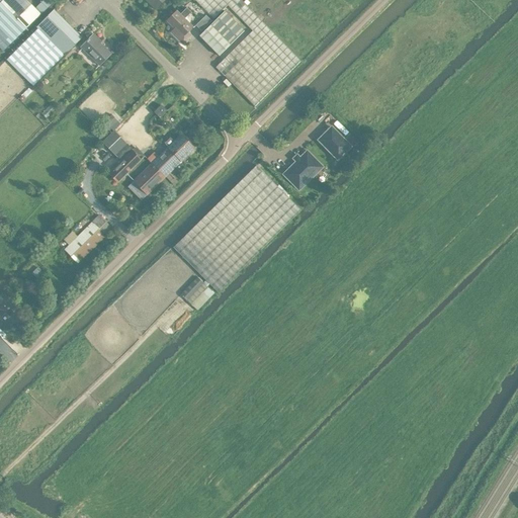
[(0,0),(0,49),(2,52),(26,28),(25,27),(39,13),(25,0),(0,0)]
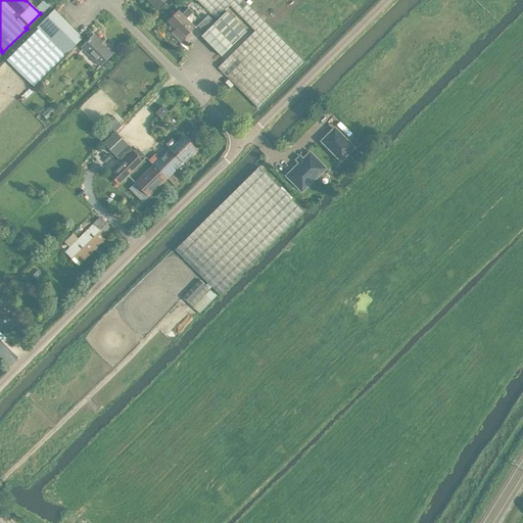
[(51,0),(43,0),(35,8),(41,14),(53,2),(51,0)]
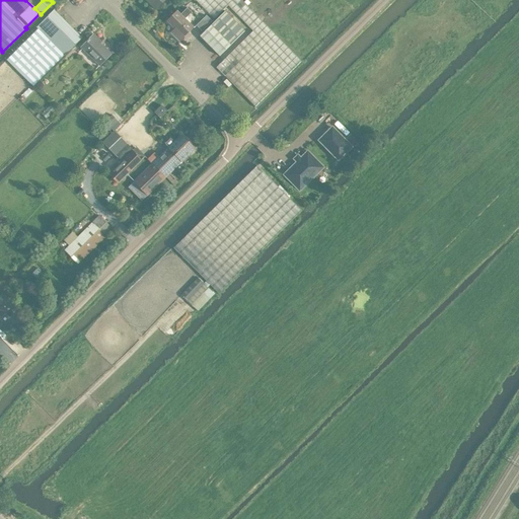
[(145,0),(155,9),(164,0),(145,0)]
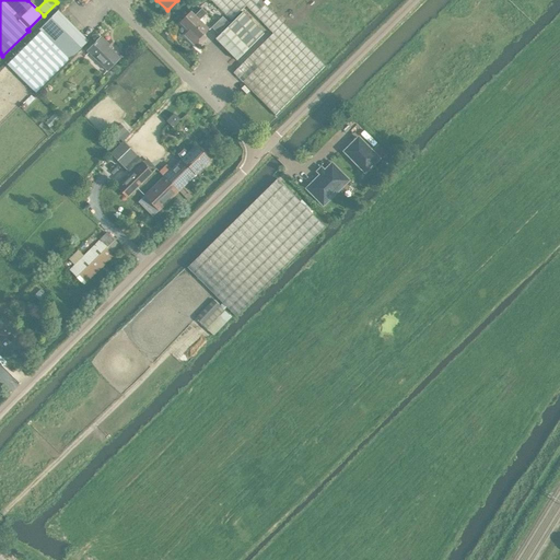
[(258,0),(210,0),(225,14),(231,20),(246,6),(273,33),(233,72),(243,82),(276,116),(315,77),(325,66),(258,0)]
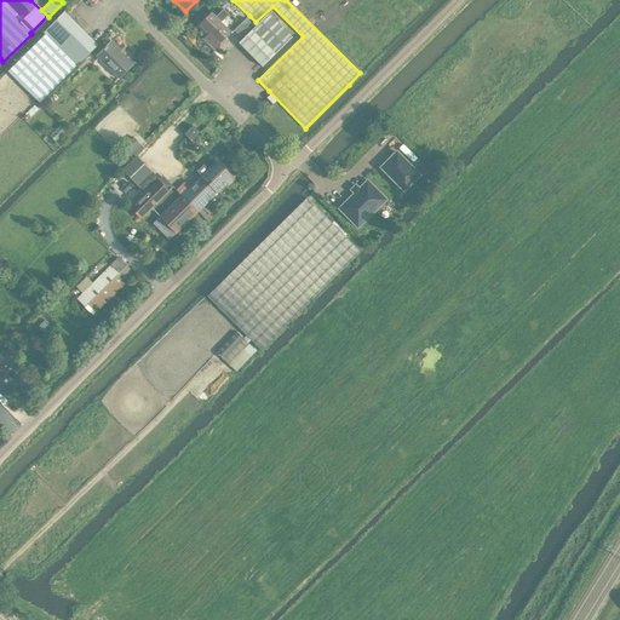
[(229,42),(224,39),(230,33),(220,22),(228,15),(223,10),(214,17),(211,13),(199,26),(212,39),(207,42),(218,53),(229,42)]
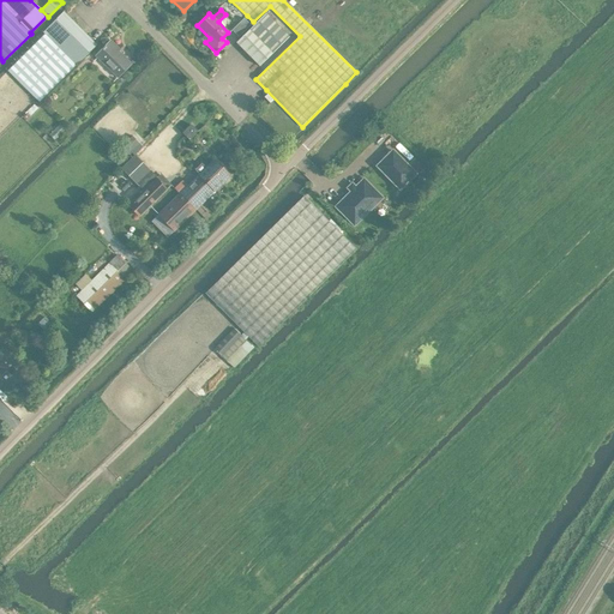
[(64,12),(42,32),(44,34),(76,65),(96,44),(64,12)]
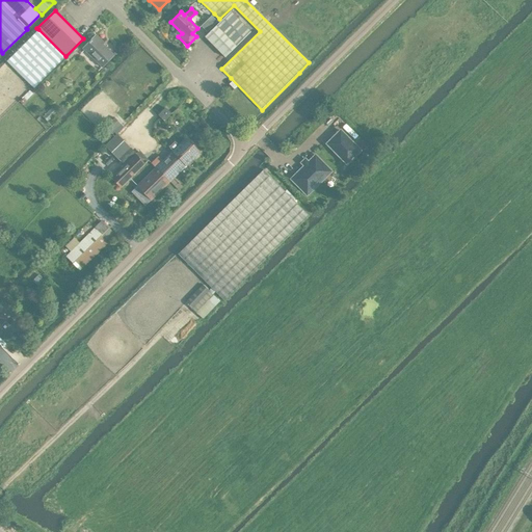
[(204,36),(224,57),(250,31),(230,11),(220,20),(204,36)]
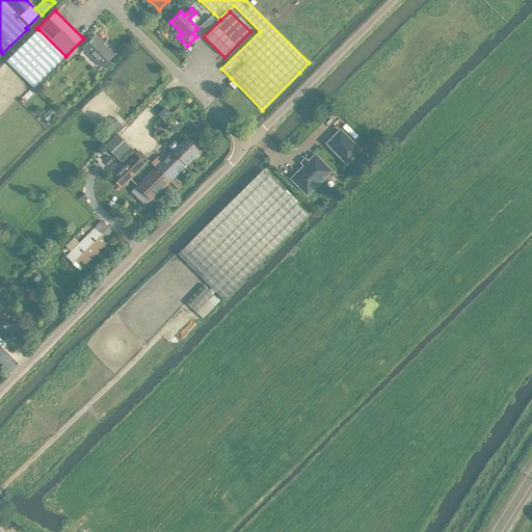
[(201,26),(206,32),(216,22),(211,16),(201,26)]
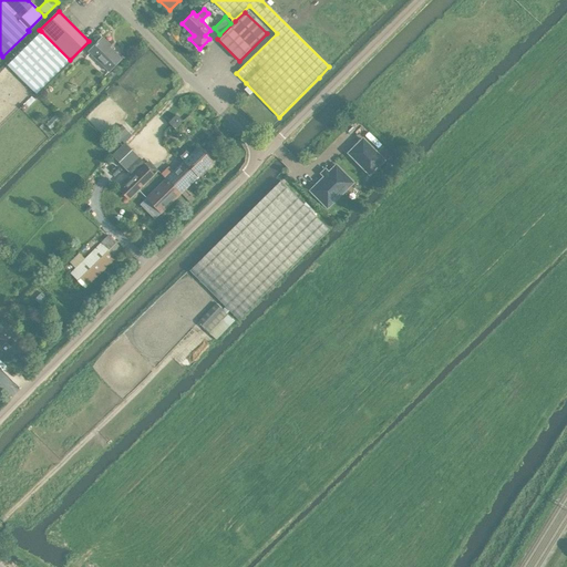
[(12,61),(8,65),(31,90),(37,94),(55,75),(70,60),(41,31),(12,61)]
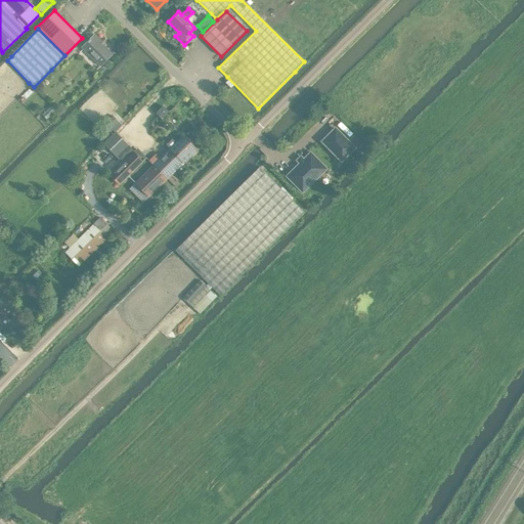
[(99,66),(112,54),(100,44),(101,42),(93,34),(80,47),(99,66)]
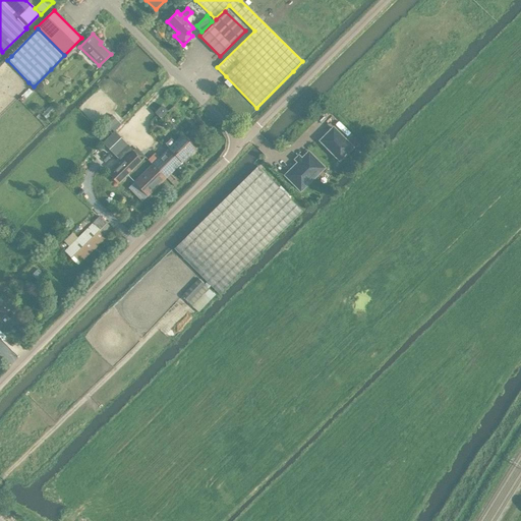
[(155,113),(160,118),(167,111),(162,106),(155,113)]
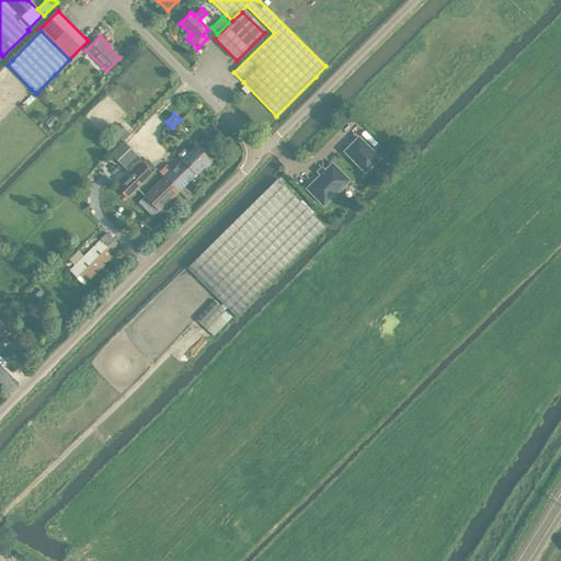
[(106,138),(113,145),(127,130),(121,124),(106,138)]
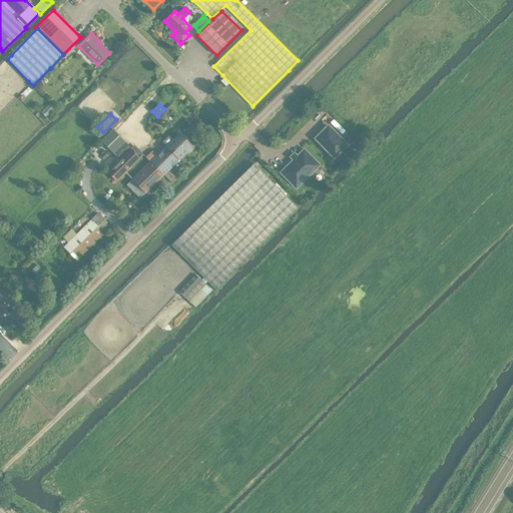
[(329,126),(316,139),(335,158),(348,145),(329,126)]
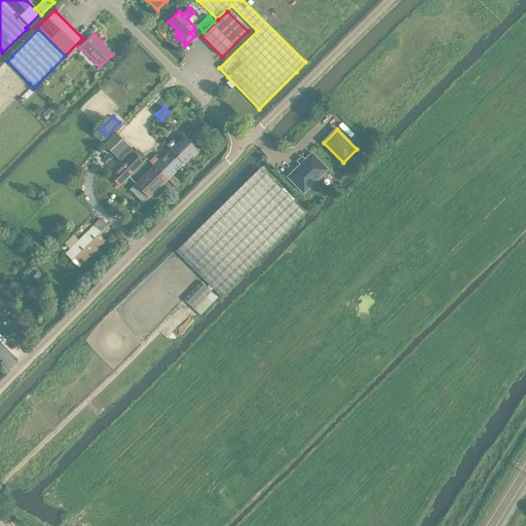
[(168,151),(182,164),(196,151),(183,137),(168,151)]
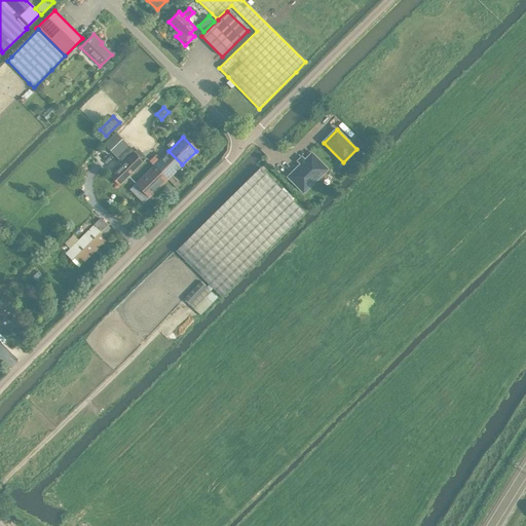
[(360,148),(365,154),(369,150),(364,144),(360,148)]
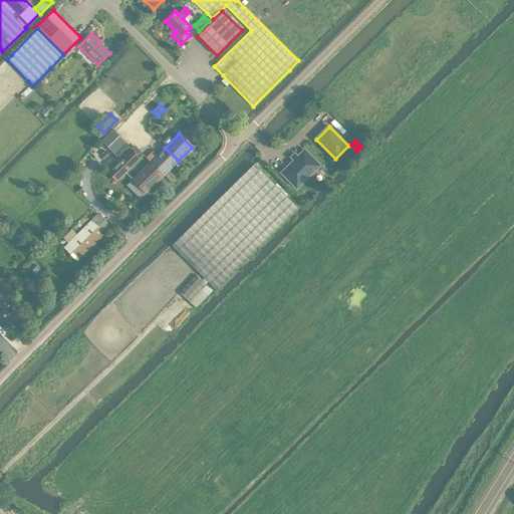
[(119,161),(107,172),(116,181),(140,158),(124,143),(113,154),(119,161)]
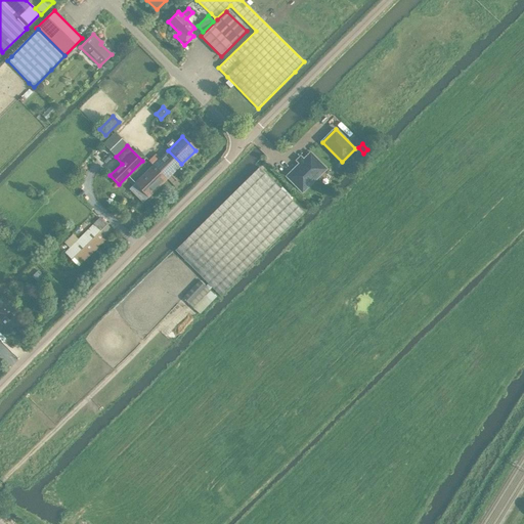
[(167,179),(181,164),(168,150),(154,165),(167,179)]
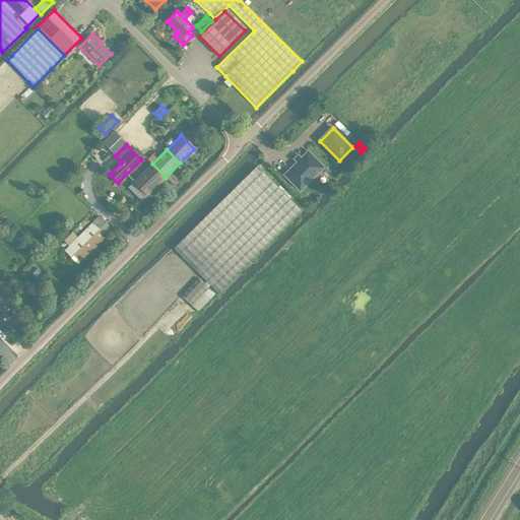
[(301,191),(324,168),(309,152),(285,175),(301,191)]
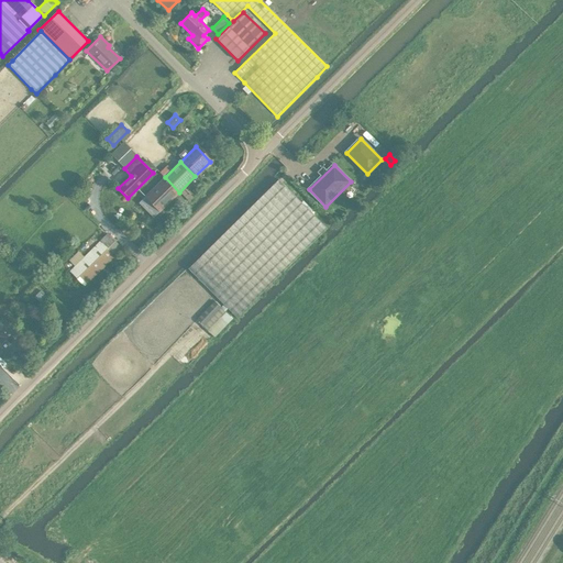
[(179,192),(165,177),(145,197),(159,211),(179,192)]
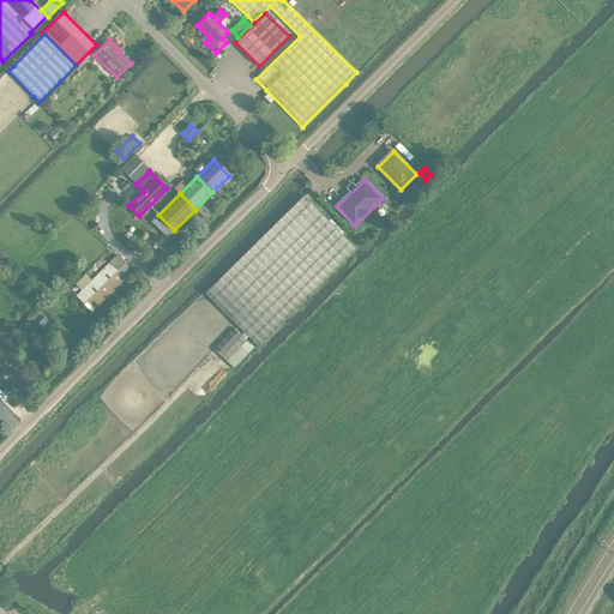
[(258,347),(327,278),(357,250),(305,197),(205,294),(258,347)]
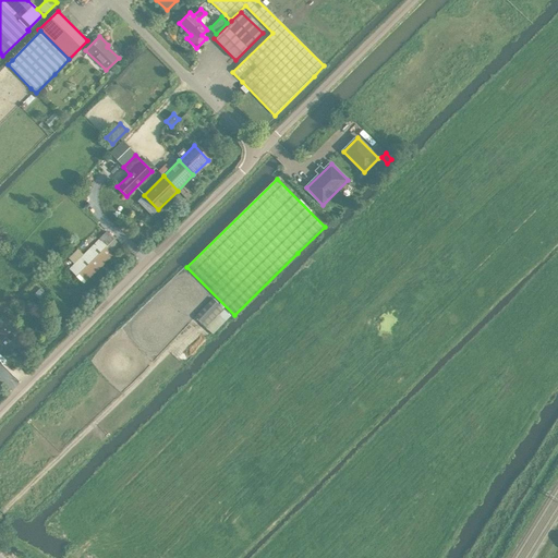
[(106,232),(69,269),(83,283),(120,246),(106,232)]
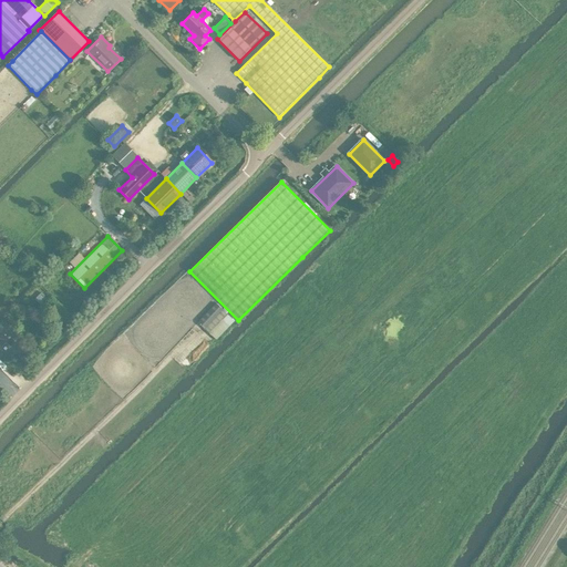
[(216,340),(234,321),(222,309),(217,303),(198,323),(203,328),(216,340)]
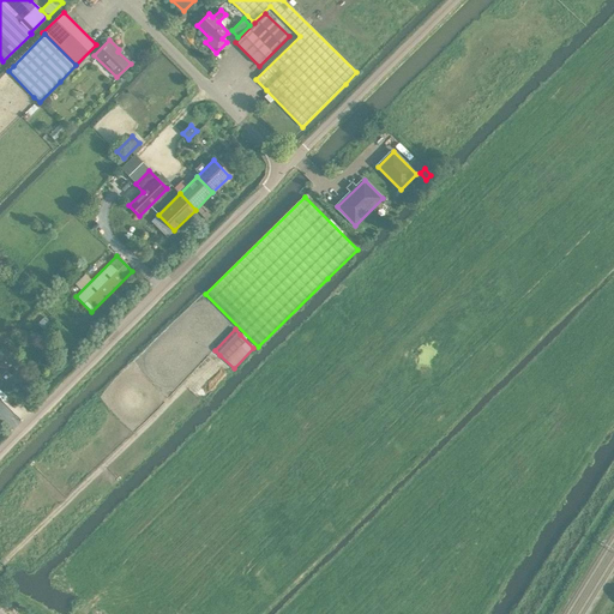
[(23,389),(28,383),(16,371),(11,375),(6,371),(0,377),(0,389),(7,397),(19,385),(23,389)]
